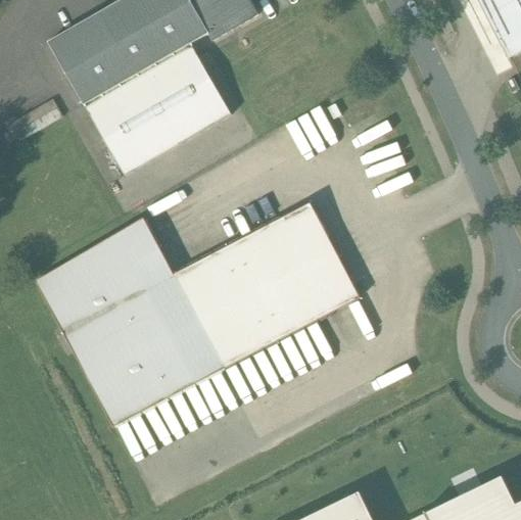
[(119,0),(47,41),(124,175),(230,114),(189,44),(208,34),(211,40),(256,14),(248,0),(119,0)]
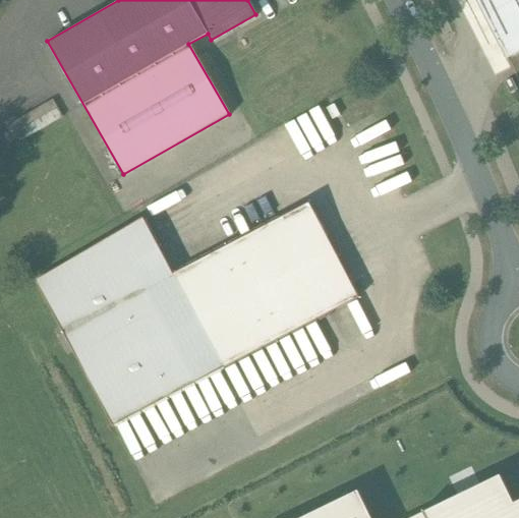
[(477,0),(506,57),(518,50),(518,0),(477,0)]
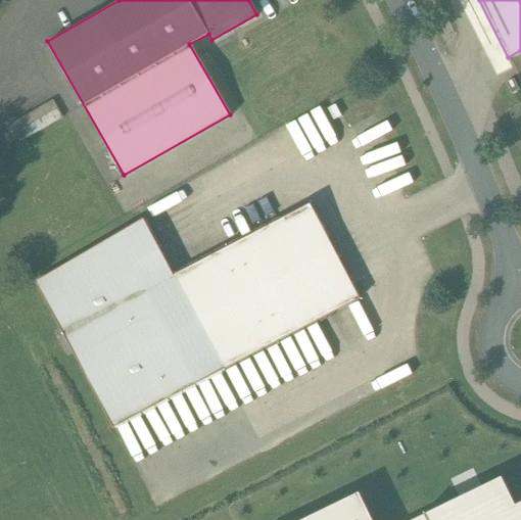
[(21,137),(63,114),(54,98),(12,121),(21,137)]
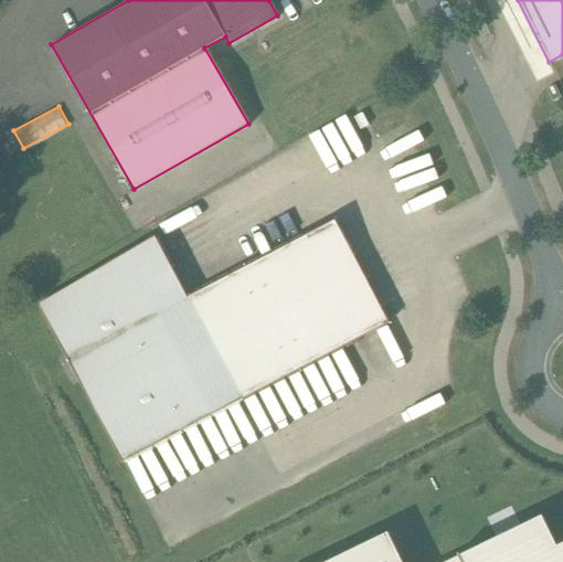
[(388,320),(333,219),(186,296),(183,298),(237,400),(388,320)]
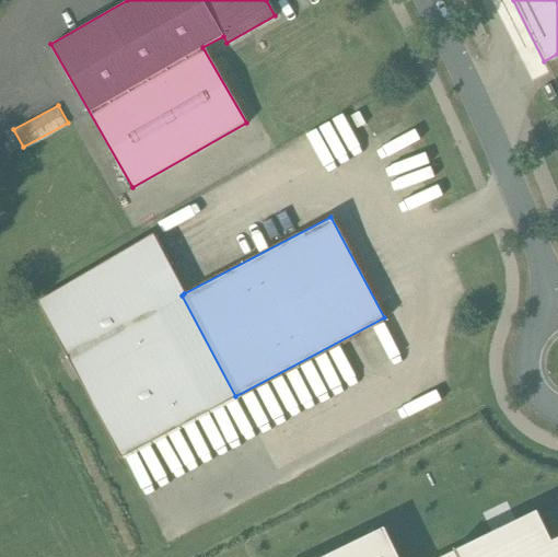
[(184,293),(153,235),(36,298),(120,456),(235,396),(182,296),(184,293)]
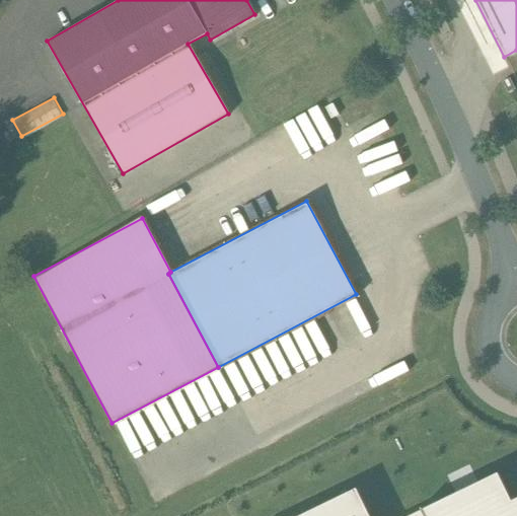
[(497,471),(420,509),(423,515),(516,515),(516,496),(511,500),(497,471)]
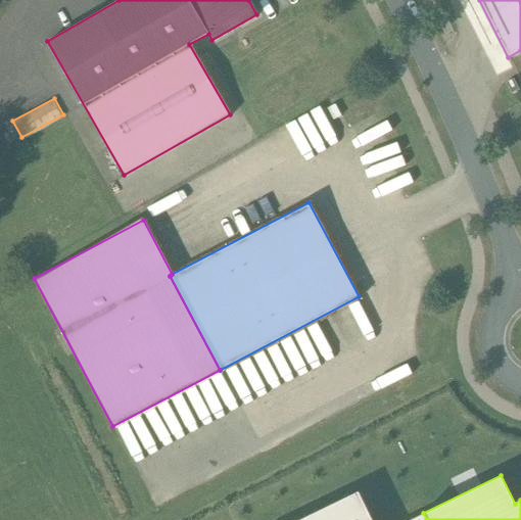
[(372,519),(359,491),(298,519),(372,519)]
